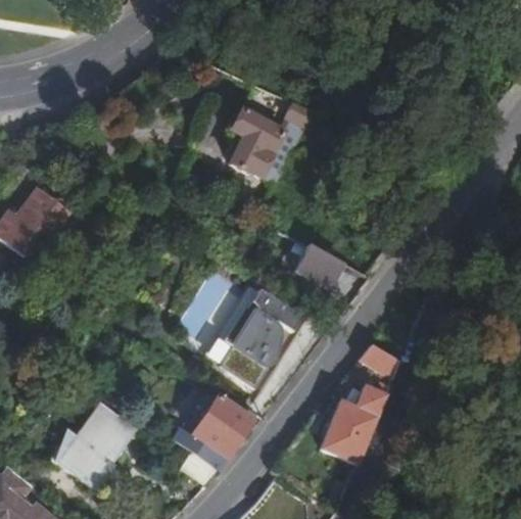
[(313,110),(291,100),(283,118),(304,128),(313,110)]
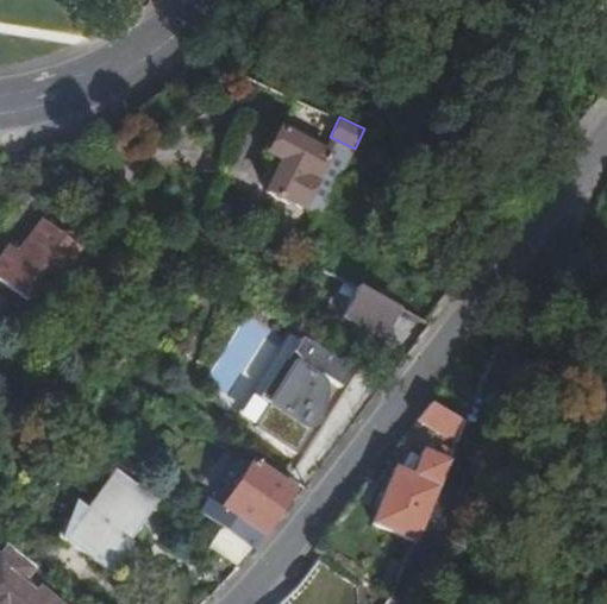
[(280,127),(268,152),(281,158),(267,189),(306,207),(331,152),(280,127)]
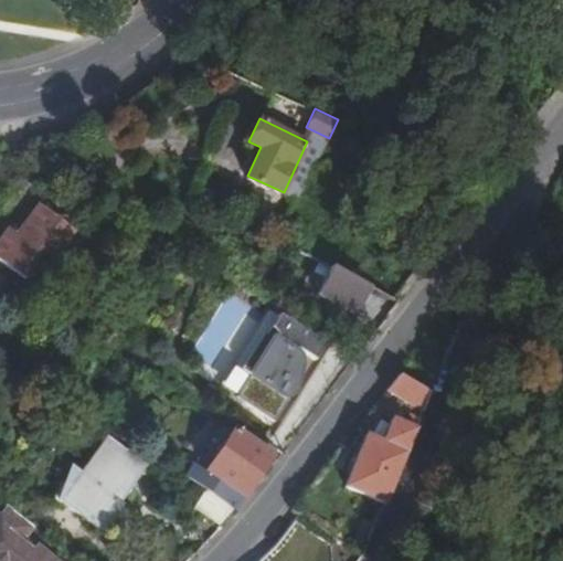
[(11,225),(0,240),(0,256),(25,275),(39,258),(48,264),(76,228),(42,202),(19,232),(11,225)]
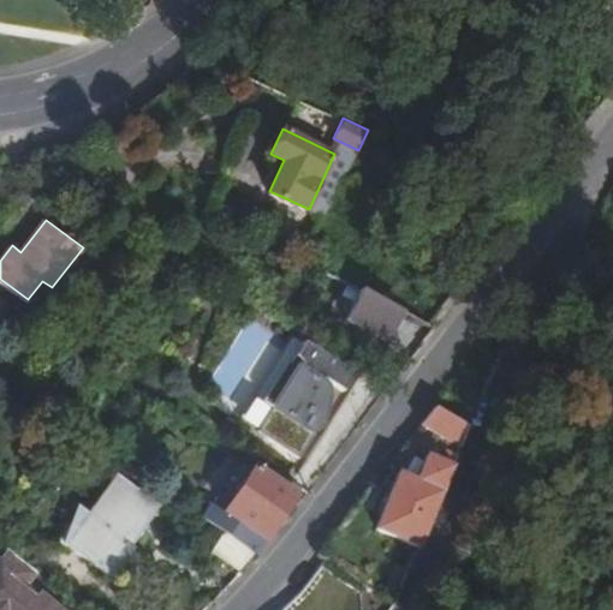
[(386,338),(400,309),(363,289),(349,318),(386,338)]
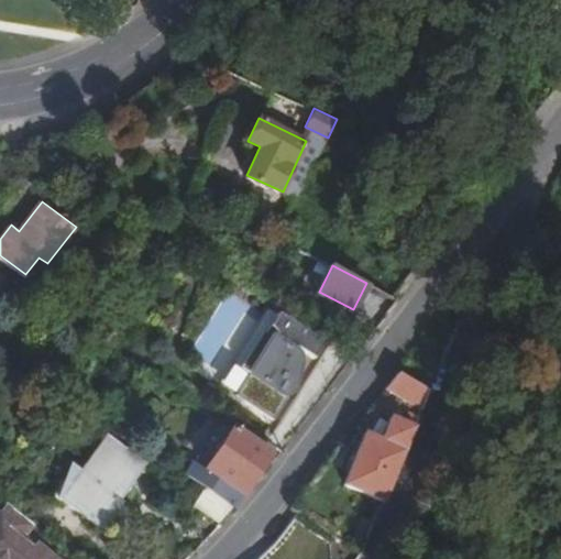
[(253,374),(284,392),(285,392),(288,392),(290,392),(294,388),(296,386),(300,359),(299,359),(300,353),(299,350),(295,349),(299,343),(316,352),(326,337),(296,320),(284,339),(281,340),(275,337),(270,339),(252,365),(252,371),(252,373),(253,374)]
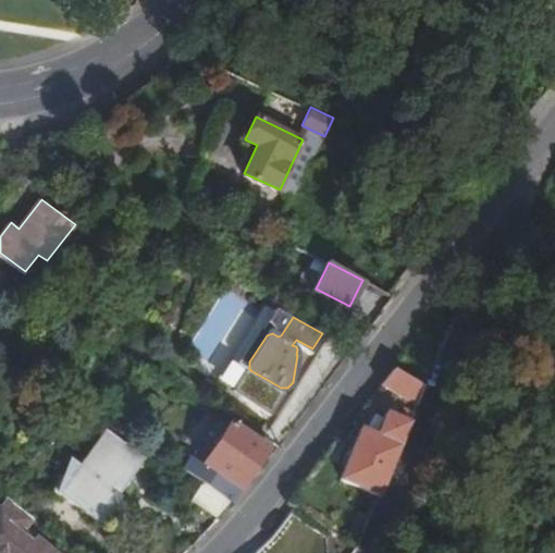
[(381,384),(419,404),(427,386),(393,368),(381,384)]
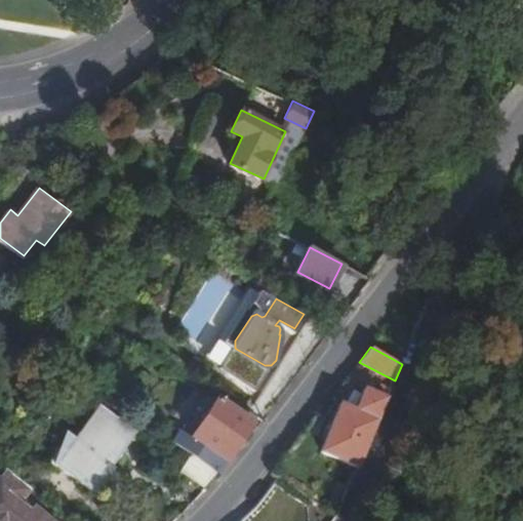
[(383,384),(377,394),(388,397),(392,387),(383,384)]
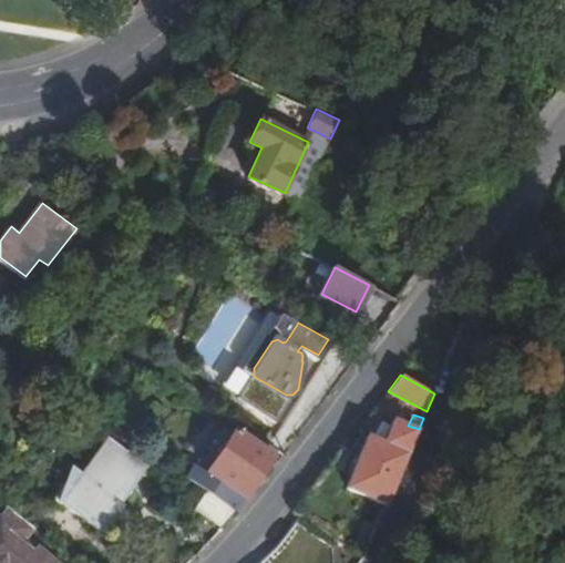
[(387,503),(419,429),(408,426),(393,420),(383,442),(367,437),(346,487),(387,503)]
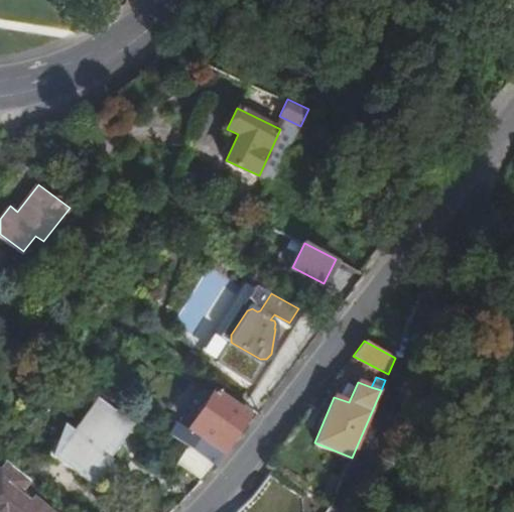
[(201,388),(170,433),(215,463),(252,407),(215,388),(211,393),(201,388)]
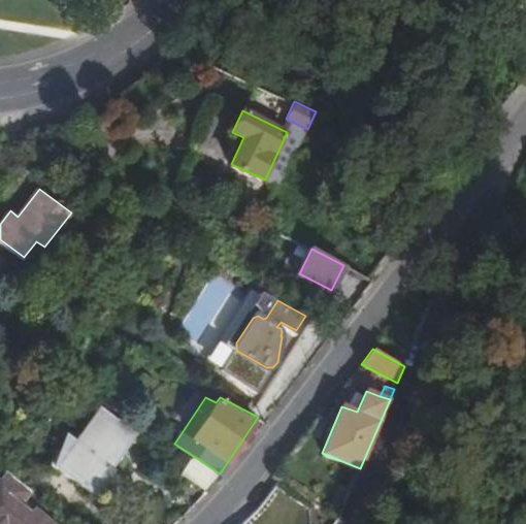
[(75,441),(67,436),(56,464),(97,495),(116,471),(111,468),(136,433),(100,408),(75,441)]
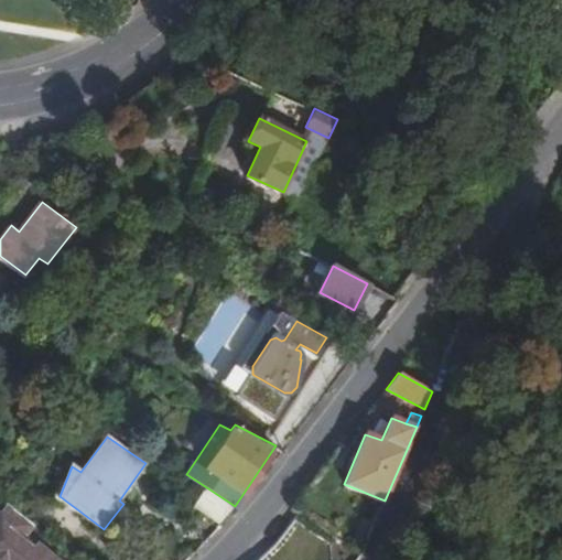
[(235,506),(208,490),(196,508),(220,525),(236,507),(235,506)]
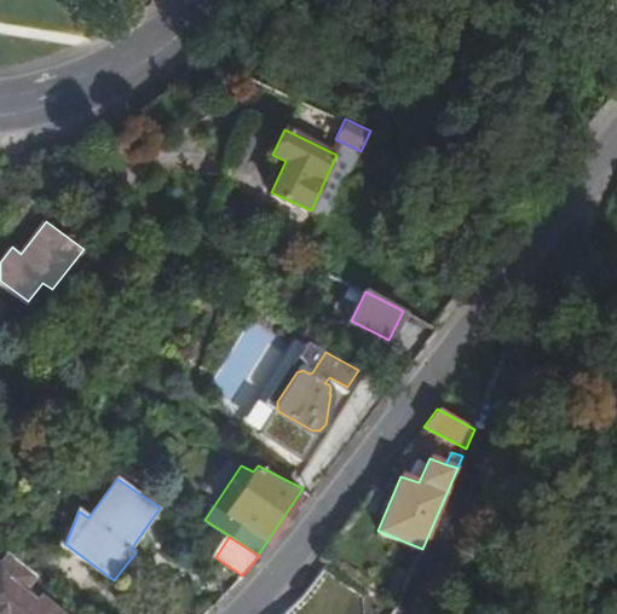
[(278,613),(358,613),(374,589),(316,554),(278,613)]
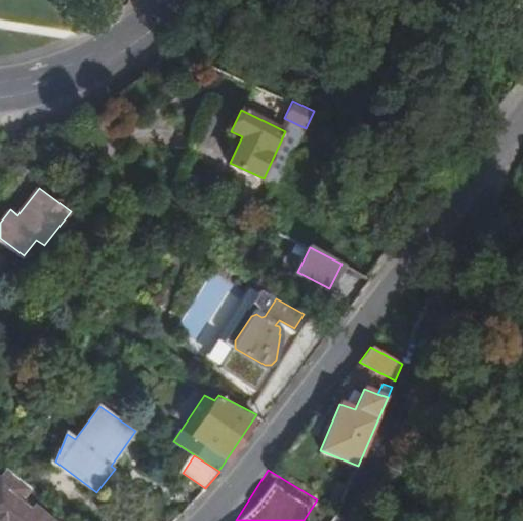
[(0,520),(55,520),(36,506),(32,511),(18,501),(29,488),(5,472),(0,478),(0,520)]
